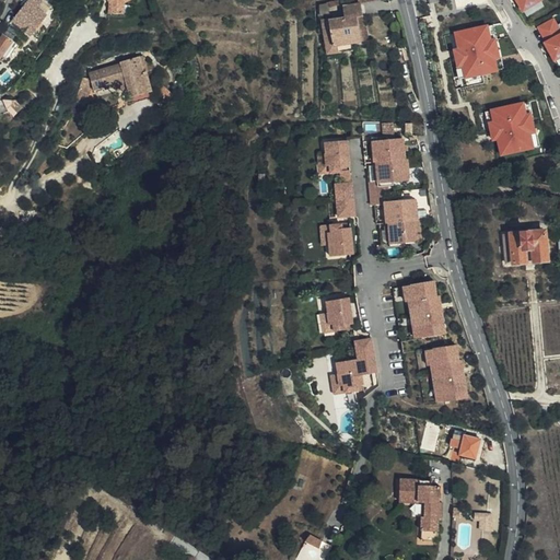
[(28,0),(14,20),(23,27),(33,35),(46,14),(37,8),(42,1),(41,0),(28,0)]
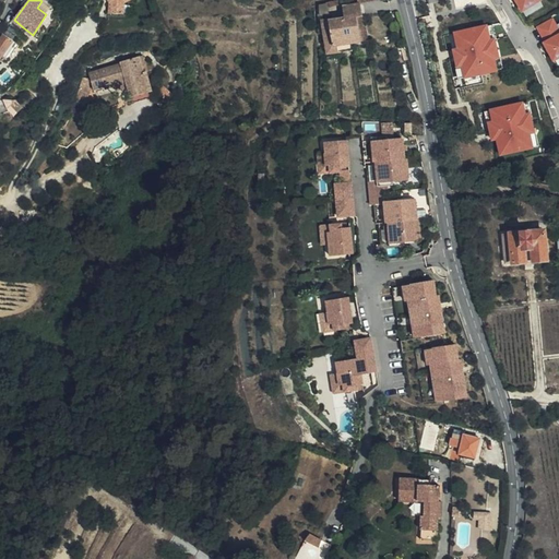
[(126,2),(129,0),(109,0),(110,1),(110,12),(125,13),(126,2)]
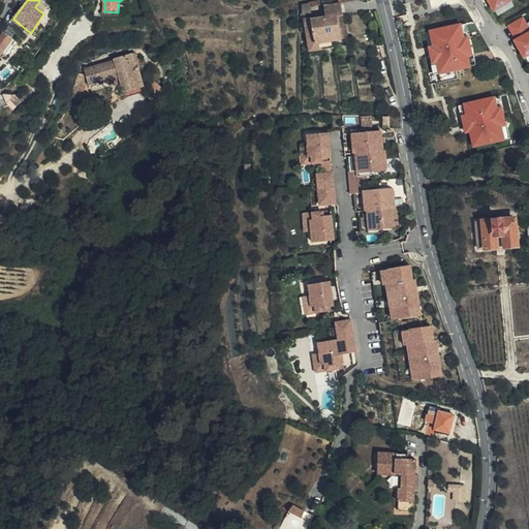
[(321,0),(320,0),(311,5),(312,8),(322,4),(321,0)]
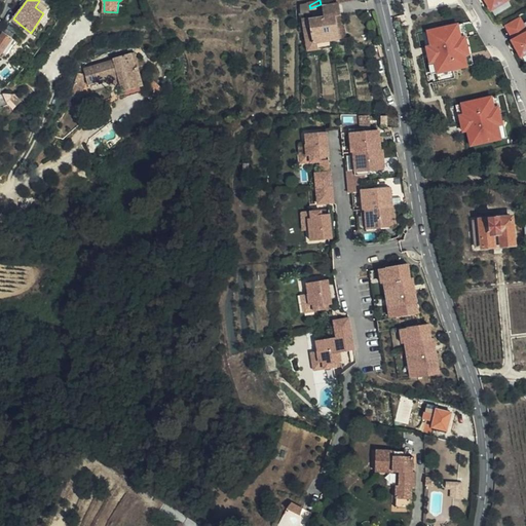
[(485,0),(492,12),(512,1),(511,0),(485,0)]
